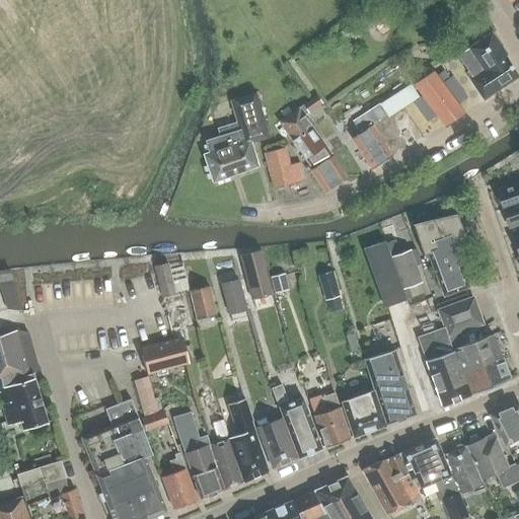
[(483,99),(518,77),(504,57),(506,55),(491,32),(468,48),(468,49),(457,56),(471,77),(468,79),(483,99)]
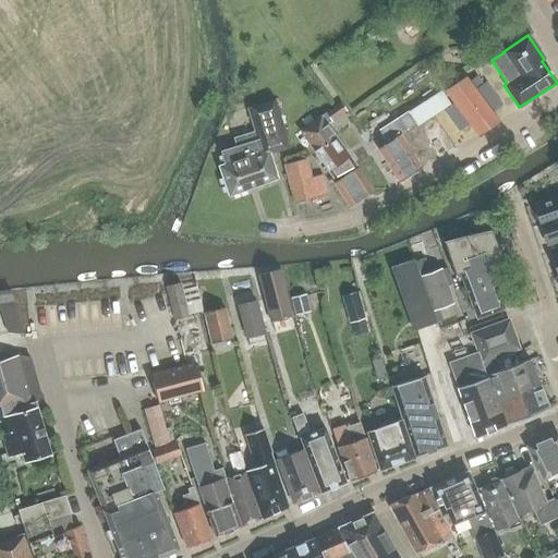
[(485,82),(474,89),(464,76),(444,91),(453,102),(443,110),(459,131),(469,123),(477,135),(498,122),(492,112),(501,105),(485,82)]
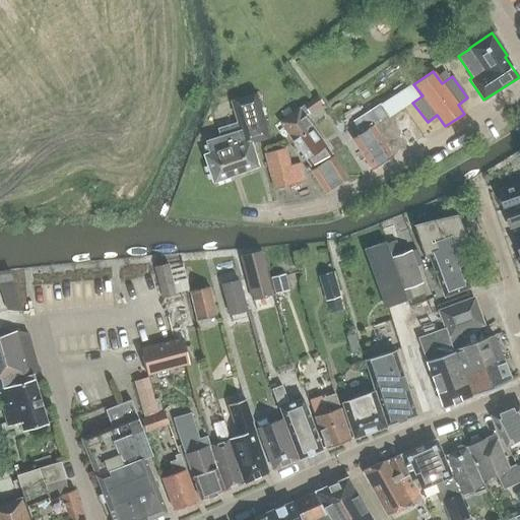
[(377,86),(372,80),(365,85),(370,92),(377,86)]
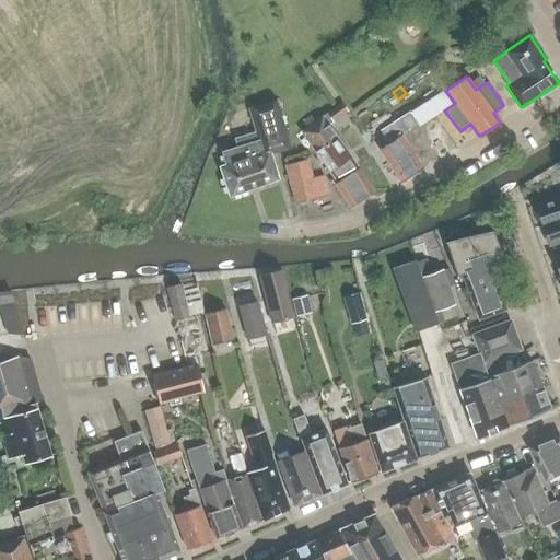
[(401,137),(451,105),(442,91),(408,113),(410,117),(401,123),(398,119),(381,131),(388,143),(378,150),(399,183),(422,168),(401,137)]
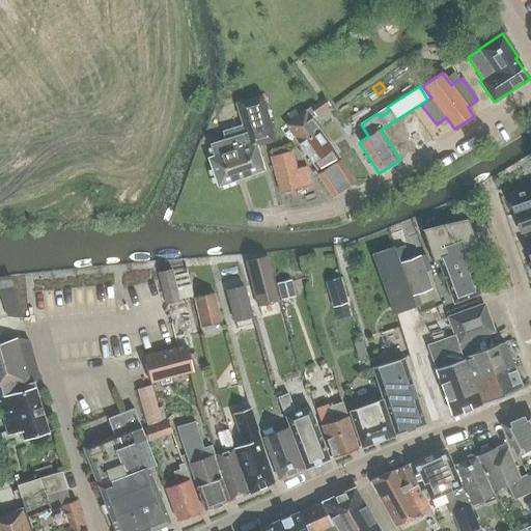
[(217,186),(263,170),(256,147),(274,141),(259,96),(234,104),(241,127),(221,133),(224,140),(210,145),(214,158),(208,159),(217,186)]
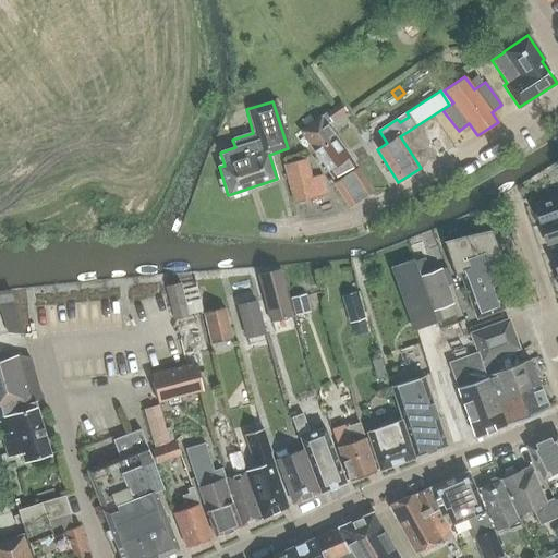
[(326,125),(346,111),(340,104),(299,132),(314,152),(335,137),(326,125)]
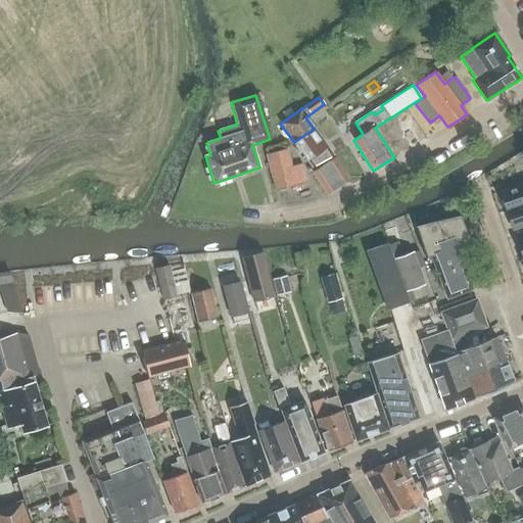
[(327,147),(314,129),(294,142),(307,160),(312,167),(332,155),(327,147)]
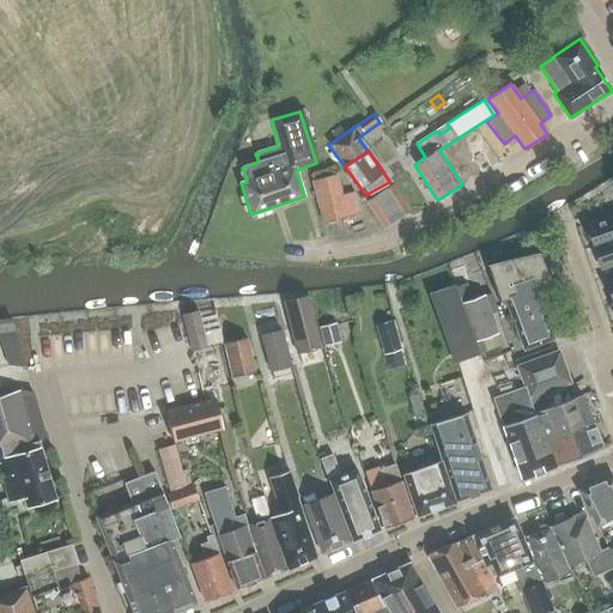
[(335,175),(310,181),(321,224),(346,217),(341,195),(335,175)]
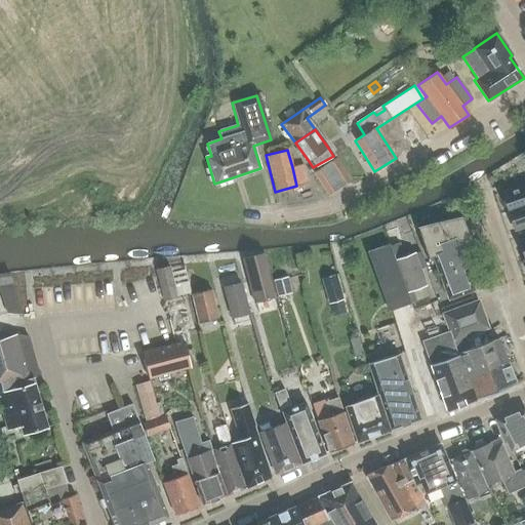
[(327,194),(349,180),(335,159),(314,173),(327,194)]
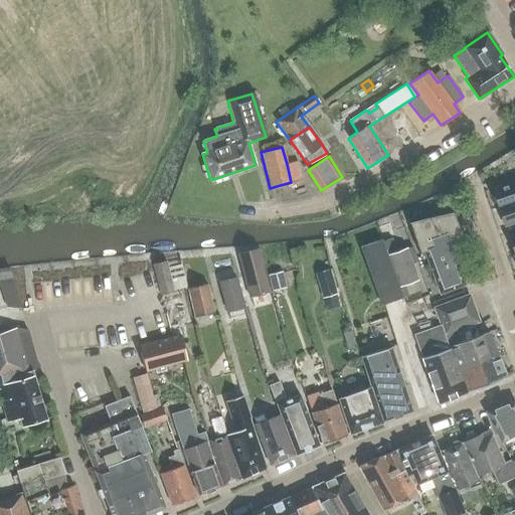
[(498,207),(514,201),(514,180),(491,188),(498,207)]
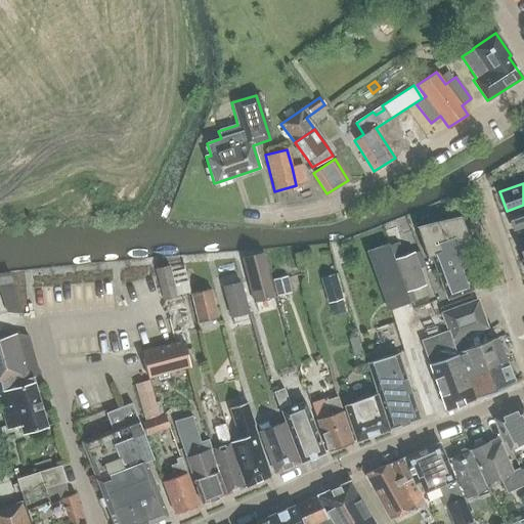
[(513,230),(523,226),(523,205),(507,211),(513,230)]
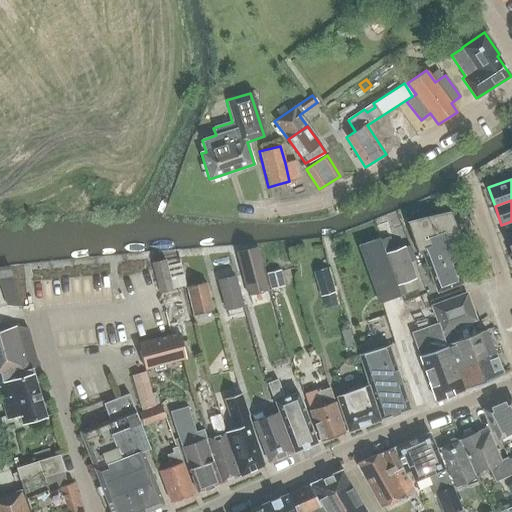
[(418,255),(422,253),(436,292),(461,283),(446,242),(459,237),(450,212),(407,222),(418,255)]
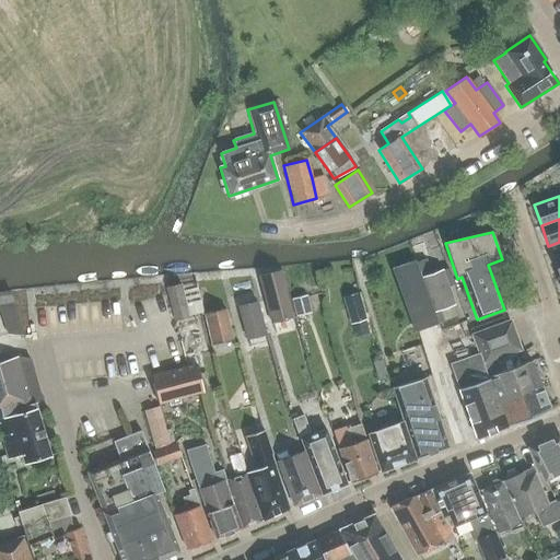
[(423,257),(415,260),(419,272),(428,270),(423,257)]
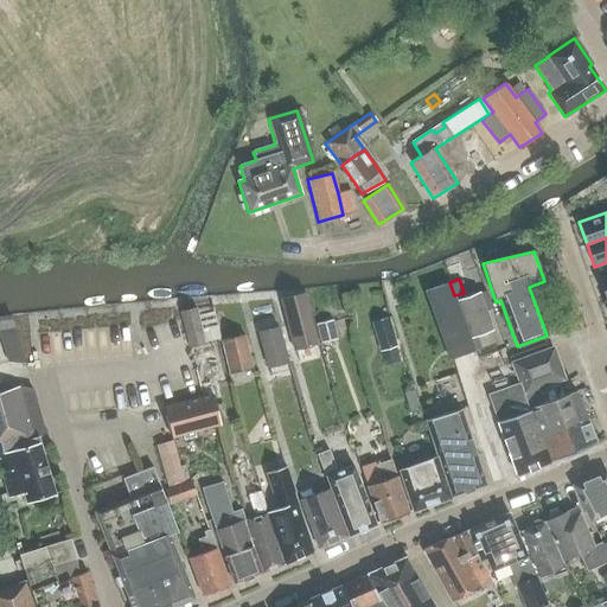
[(449,282),(425,291),(449,360),(474,351),(470,338),(458,301),(458,300),(457,301),(454,295),(449,282)]
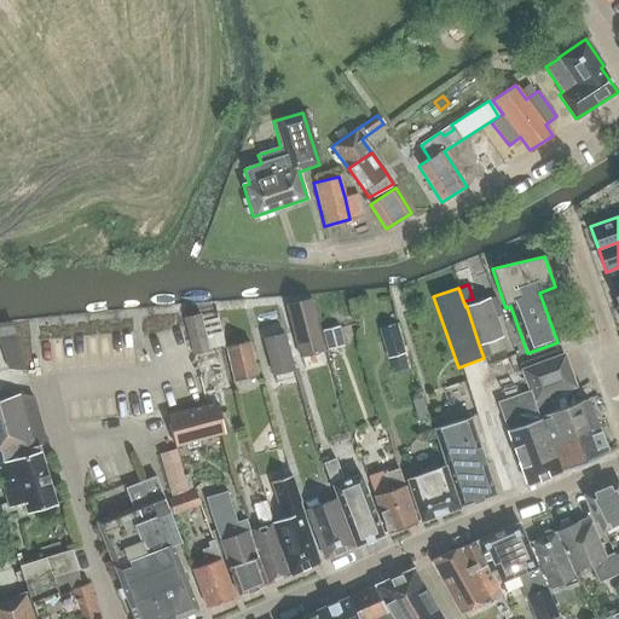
[(496,296),(467,307),(479,345),(480,343),(486,342),(502,336),(495,317),(502,314),(496,296)]
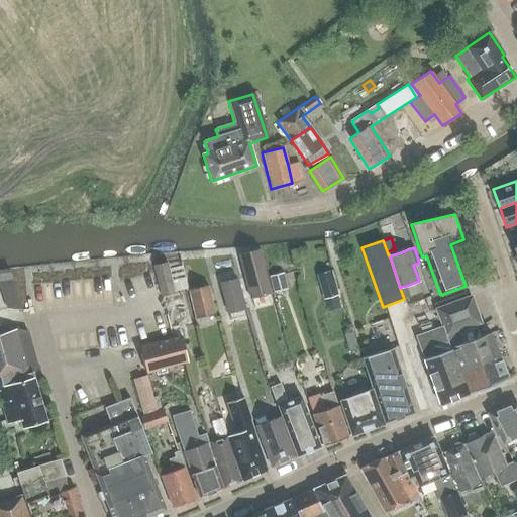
[(249,298),(270,293),(259,250),(238,255),(249,298)]
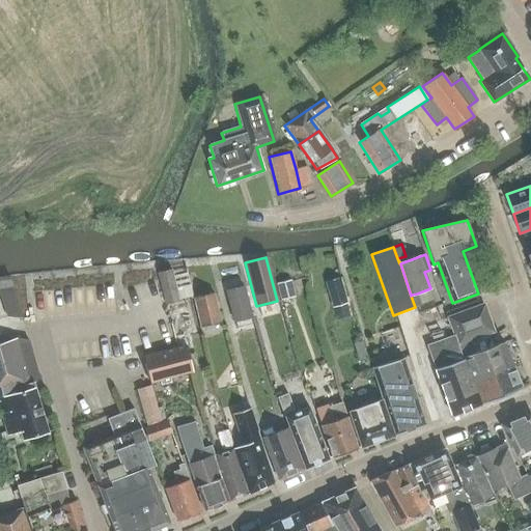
[(158,273),(166,305),(178,302),(171,270),(158,273)]
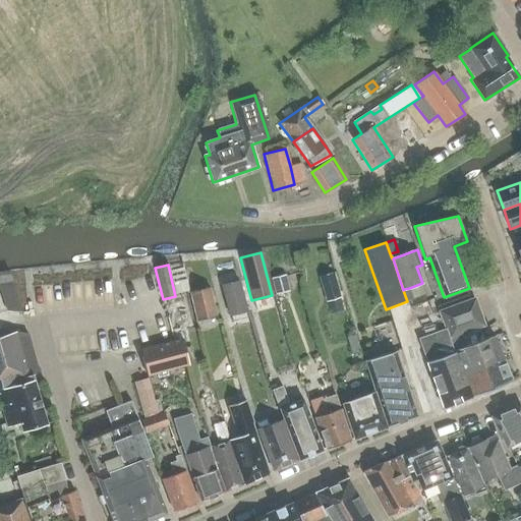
[(334,272),(319,276),(326,302),(341,297),(334,272)]
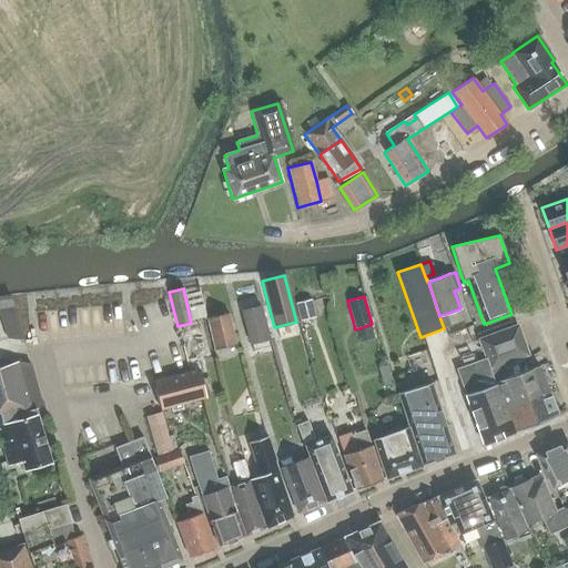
[(23,341),(11,300),(0,301),(0,320),(6,340),(23,341)]
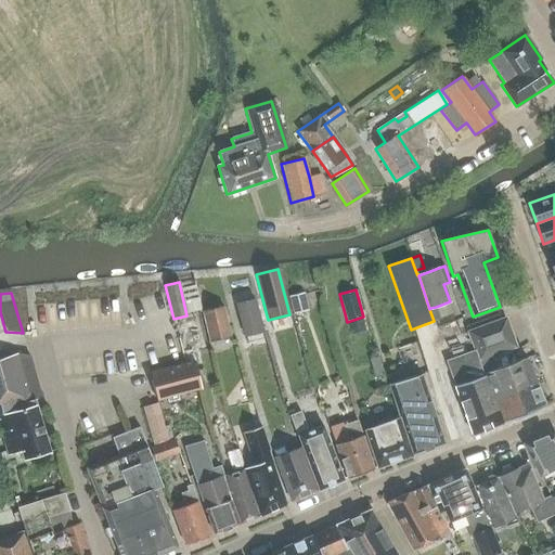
[(308,310),(304,293),(288,297),(293,313),(308,310)]
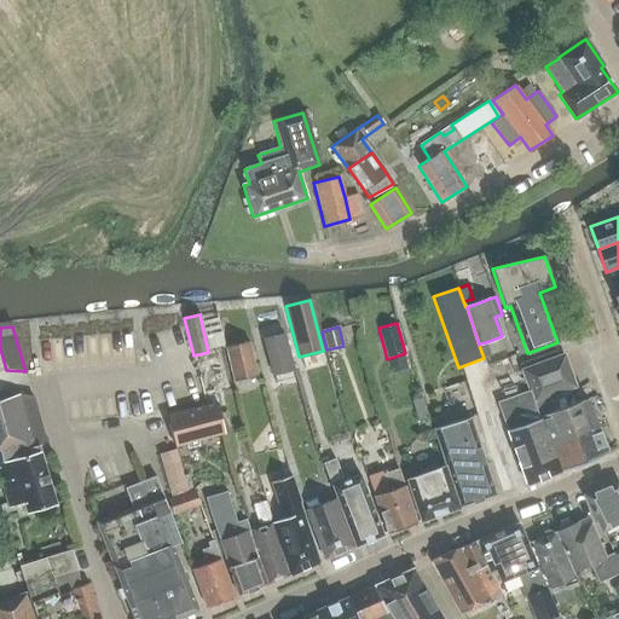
[(283,334),(262,339),(272,375),(294,370),(283,334)]
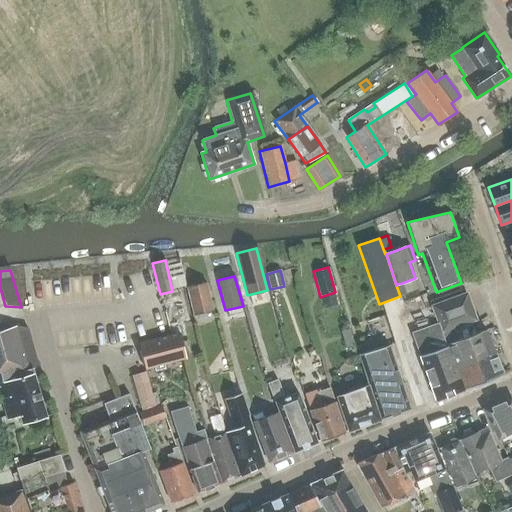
[(193,315),(212,310),(205,283),(186,287),(193,315)]
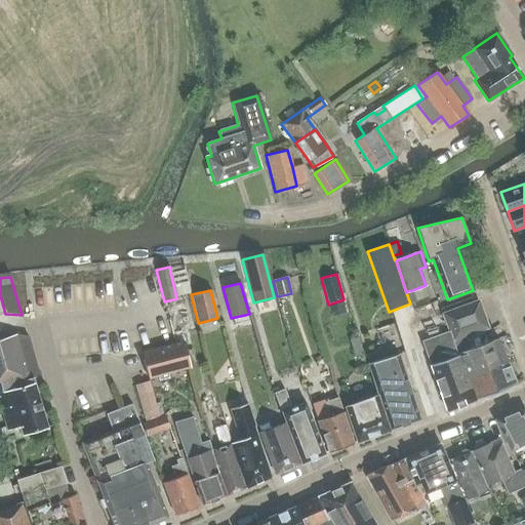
[(440,313),(446,328),(484,314),(478,298),(440,313)]
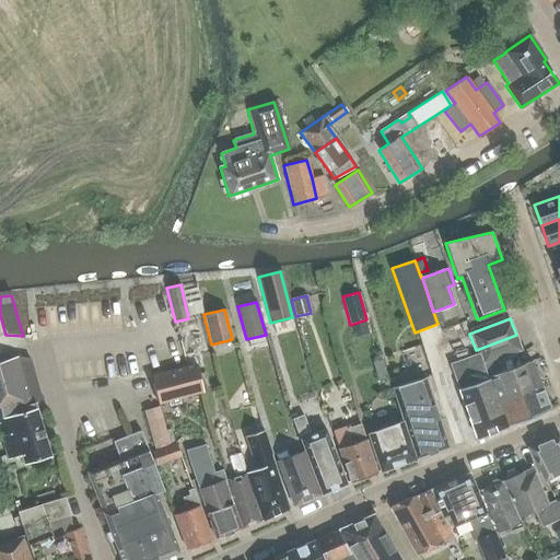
[(478,352),(482,366),(515,353),(523,351),(516,335),(476,350),(477,353),(478,352)]
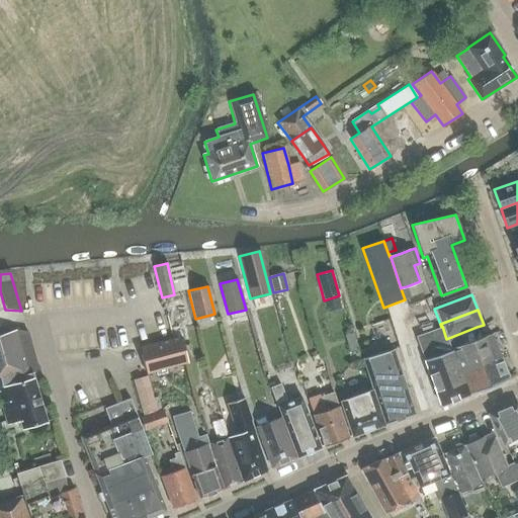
[(440,406),(468,395),(450,349),(446,339),(442,326),(441,327),(415,336),(440,406)]
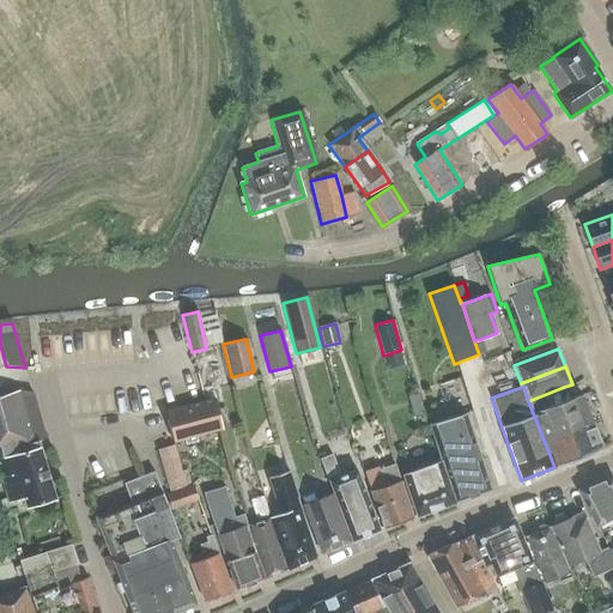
[(564,387),(528,401),(533,413),(535,412),(568,400),(564,387)]
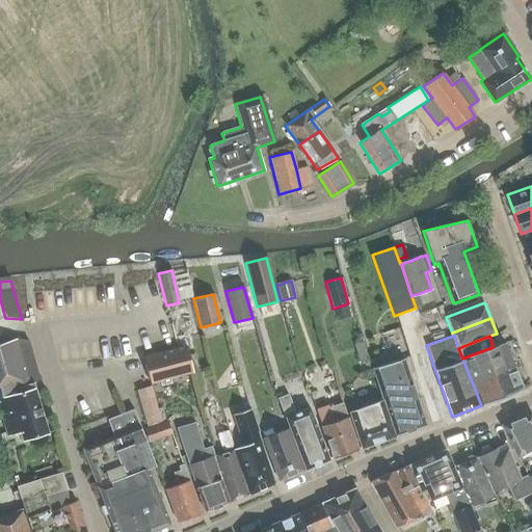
[(0,403),(9,434),(20,431),(22,441),(48,433),(32,383),(40,381),(28,341),(18,338),(0,343),(0,403)]
